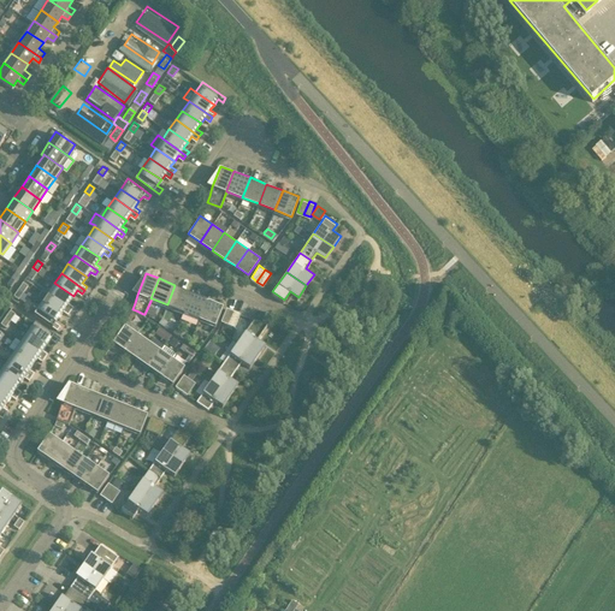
[(19,286),(24,290),(29,283),(24,279),(19,286)]
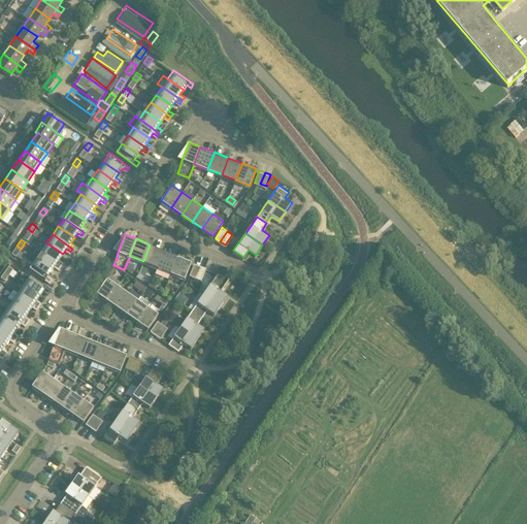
[(59,259),(63,254),(46,242),(41,251),(61,265),(63,261),(59,259)]
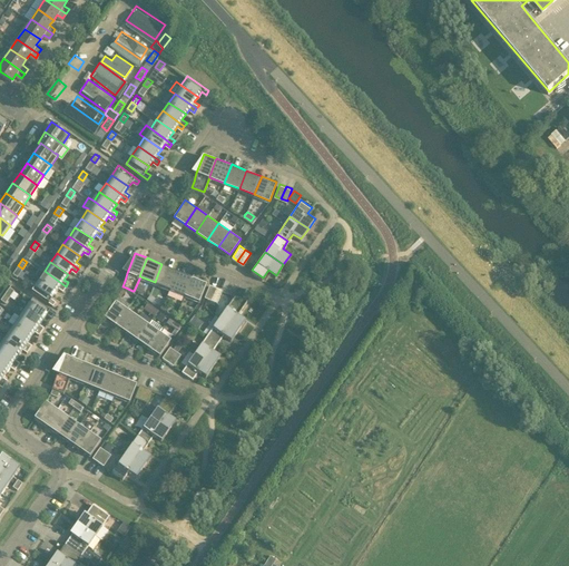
[(162,264),(155,282),(169,289),(177,270),(162,264)]
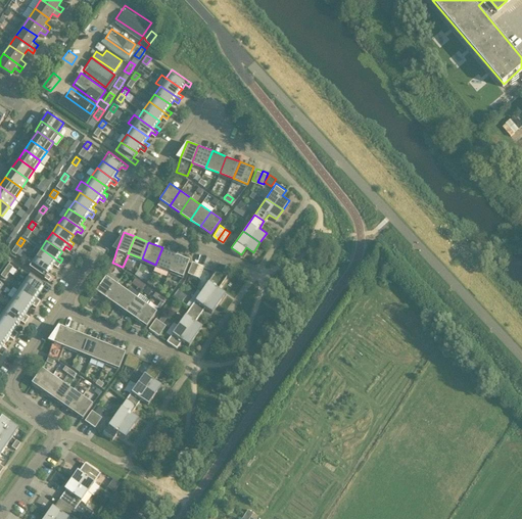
[(176,252),(162,247),(155,265),(169,270),(176,252)]
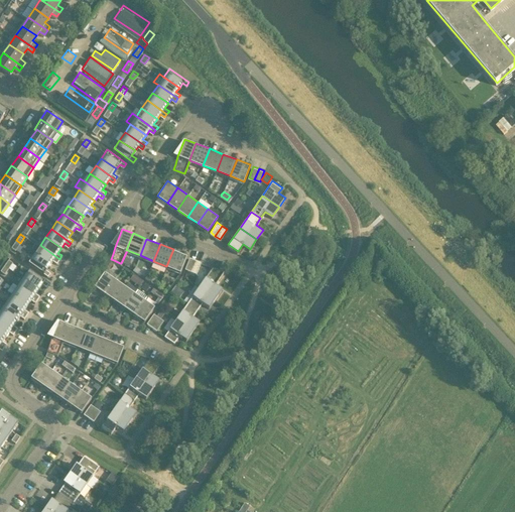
[(57,262),(59,259),(40,245),(34,253),(50,264),(53,259),(57,262)]
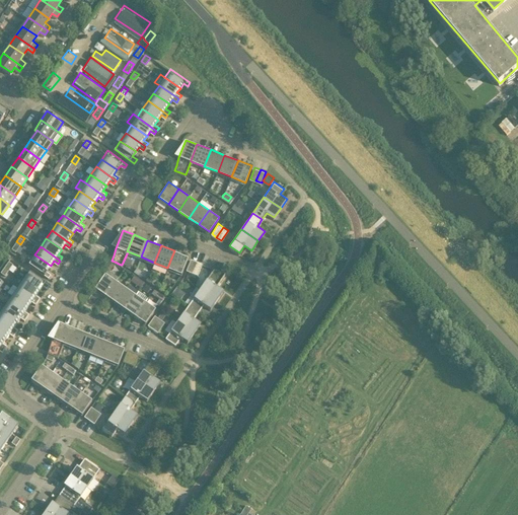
[(167,268),(181,273),(189,256),(174,250),(167,268)]
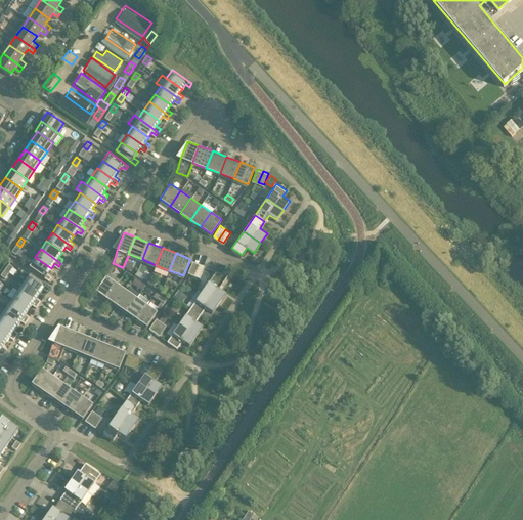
[(47,272),(51,268),(35,257),(30,265),(49,279),(52,275),(47,272)]
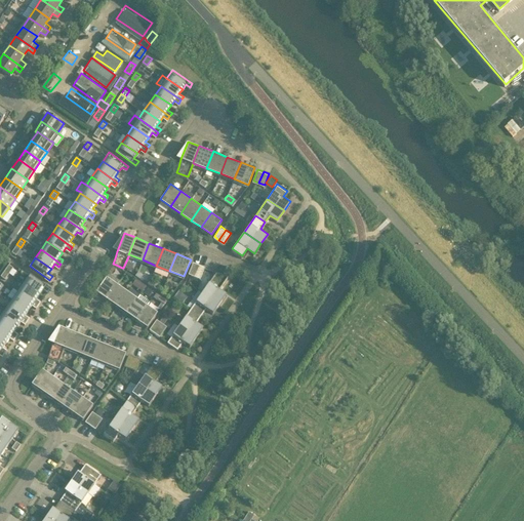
[(131,268),(133,262),(127,259),(125,266),(131,268)]
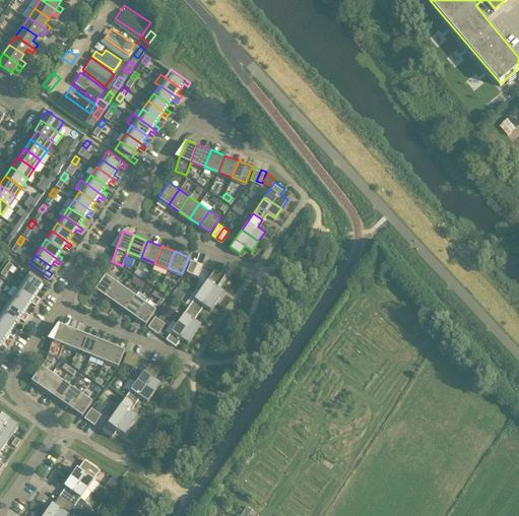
[(193,271),(197,260),(192,258),(187,269),(193,271)]
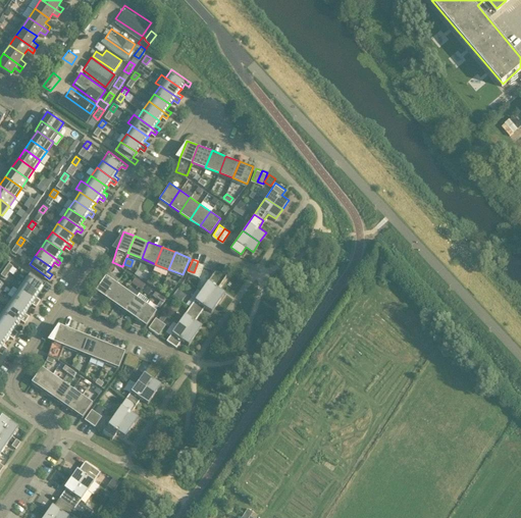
[(9,261),(5,266),(9,269),(13,264),(9,261)]
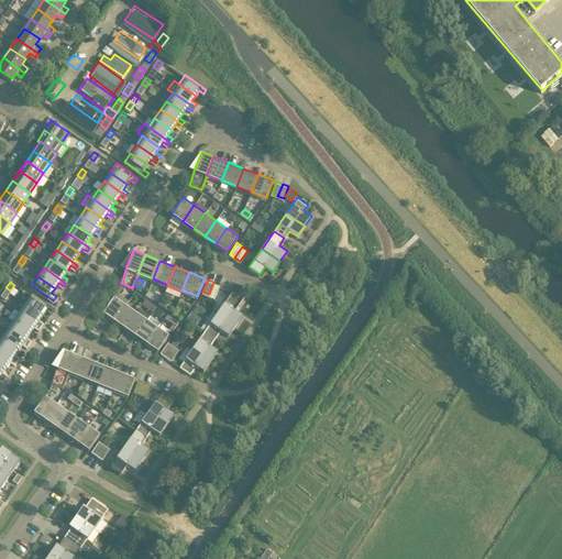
[(220,285),(213,282),(209,294),(215,297),(220,285)]
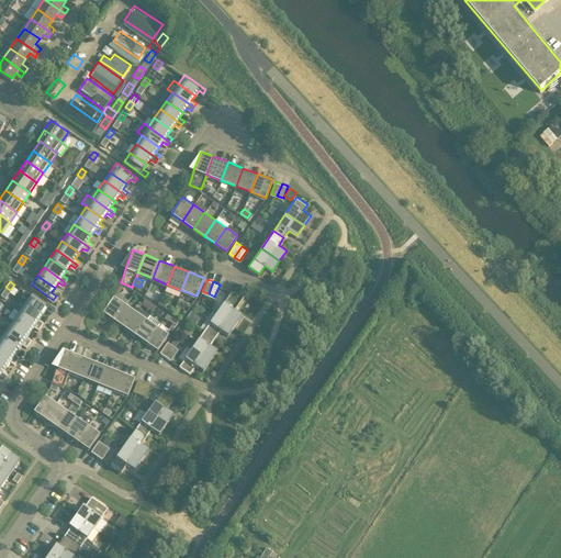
[(6,287),(1,293),(6,297),(10,290),(6,287)]
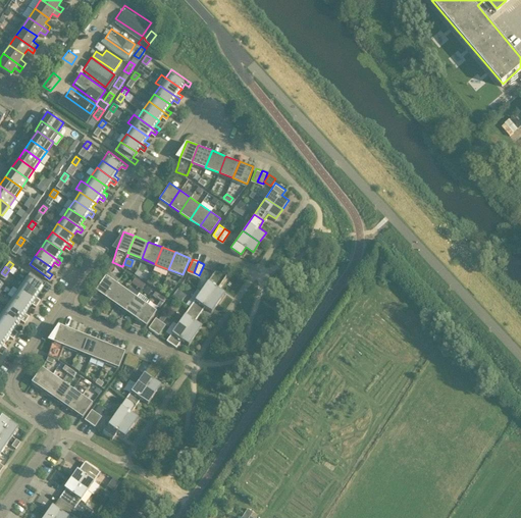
[(202,289),(218,301),(225,291),(218,287),(227,273),(215,268),(202,289)]
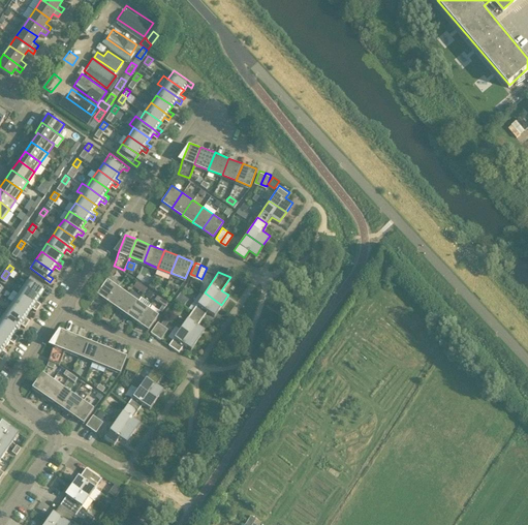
[(107,300),(118,285),(121,280),(112,274),(111,273),(97,292),(107,300)]
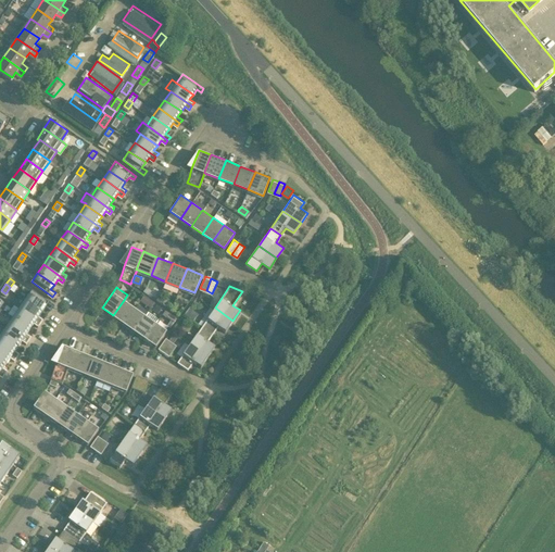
[(26,298),(42,310),(46,304),(50,308),(53,304),(32,289),(26,298)]
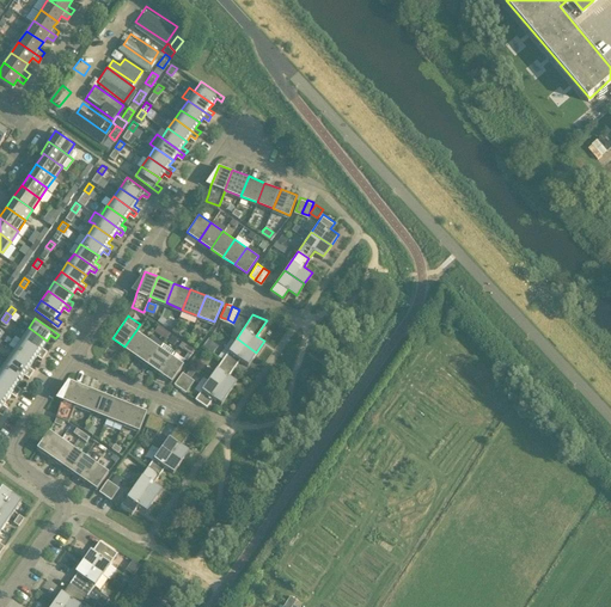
[(43,347),(47,341),(29,327),(22,337),(46,354),(48,349),(43,347)]
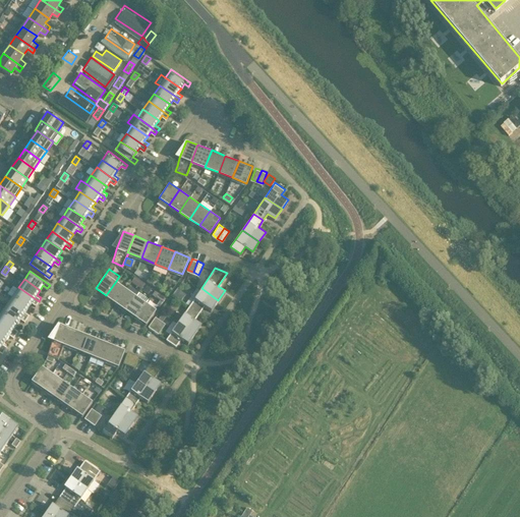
[(126,287),(116,281),(106,295),(116,302),(126,287)]
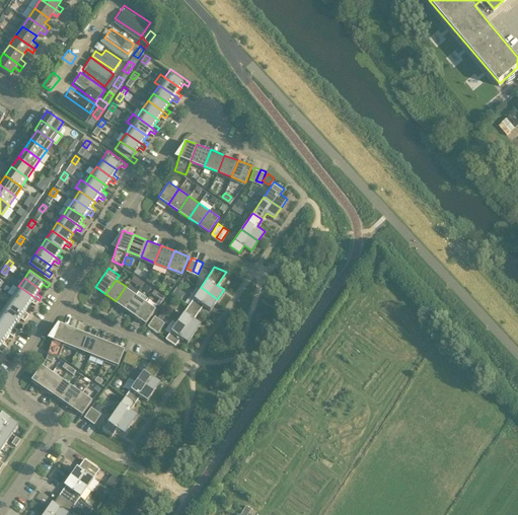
[(146,281),(146,282),(142,287),(148,291),(152,285),(146,281)]
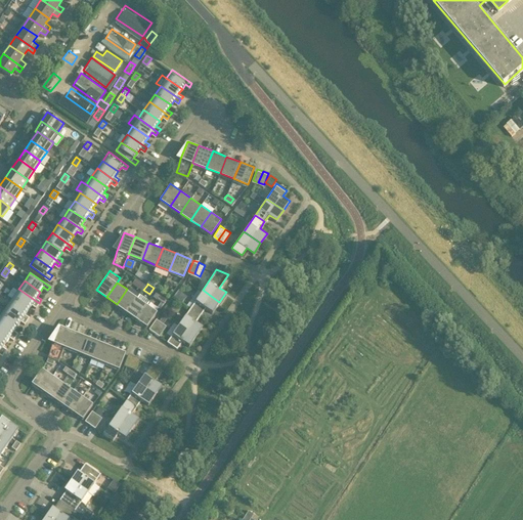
[(36,306),(39,303),(18,289),(13,297),(29,308),(32,303),(36,306)]
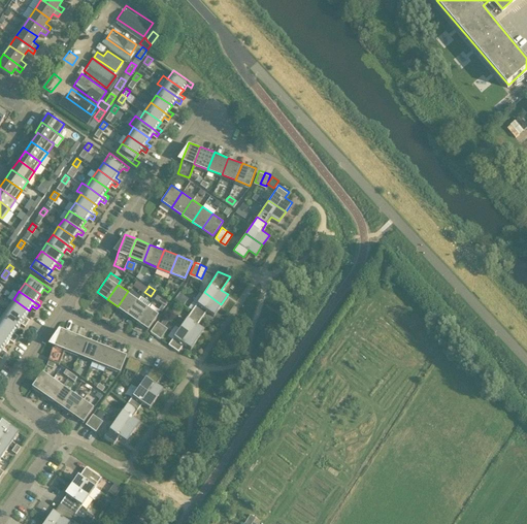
[(118,306),(128,314),(138,298),(128,291),(118,306)]
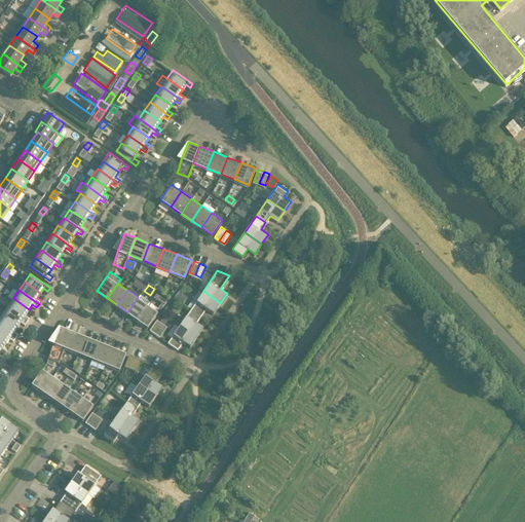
[(214,312),(220,303),(203,291),(191,307),(201,314),(207,307),(214,312)]
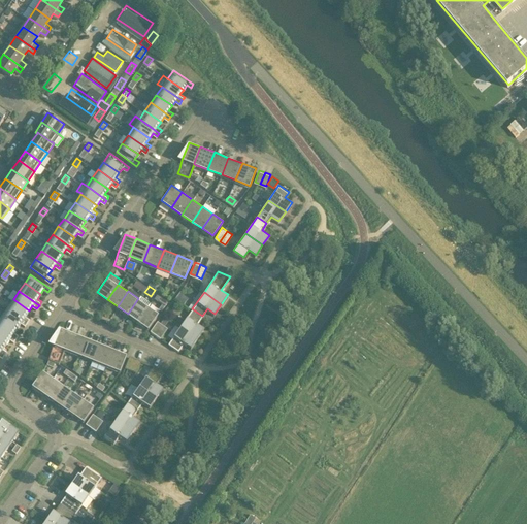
[(141,294),(138,298),(128,314),(137,321),(149,305),(151,301),(141,294)]
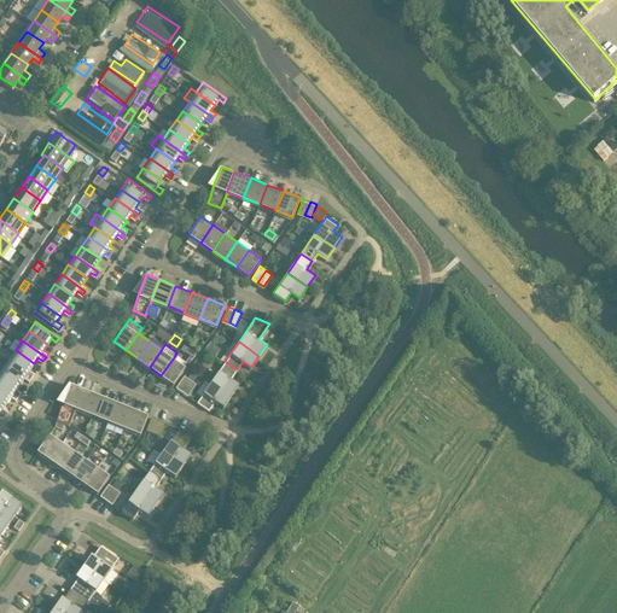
[(30,368),(34,363),(16,350),(9,360),(33,375),(35,372),(30,368)]
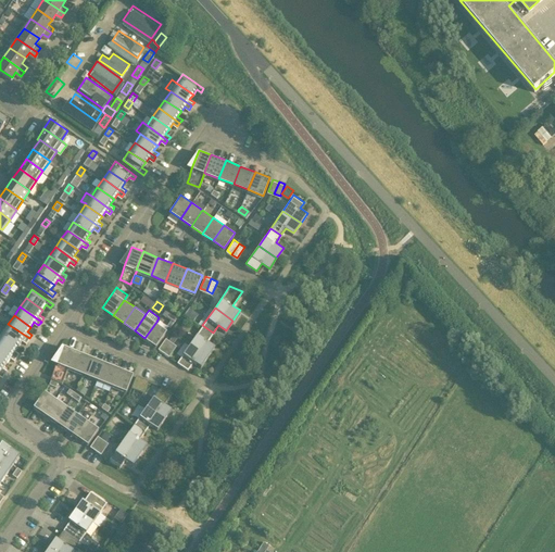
[(167,329),(156,322),(144,338),(156,346),(167,329)]
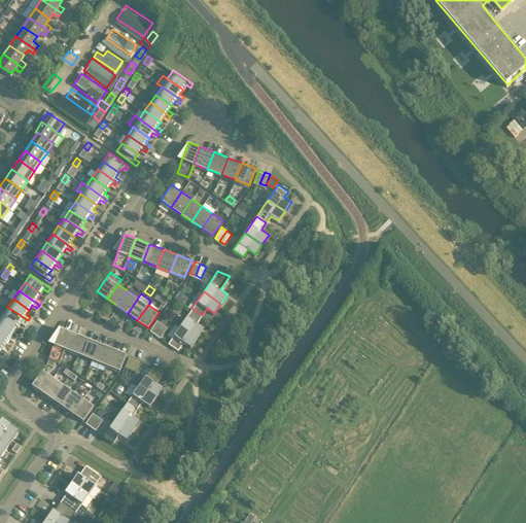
[(26,324),(28,320),(7,307),(2,315),(18,325),(21,321),(26,324)]
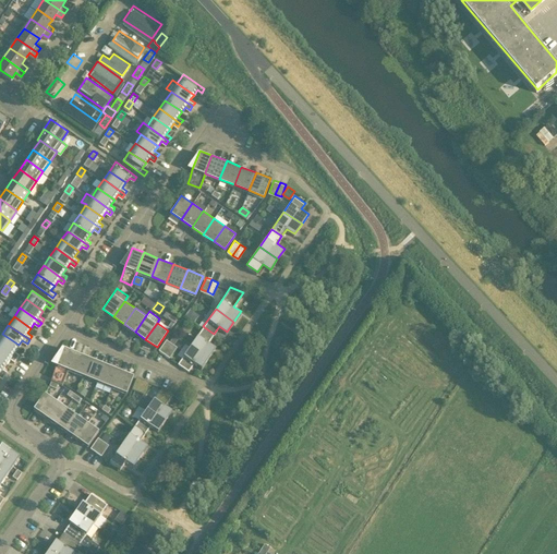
[(208,341),(214,334),(203,326),(191,345),(209,357),(216,347),(208,341)]
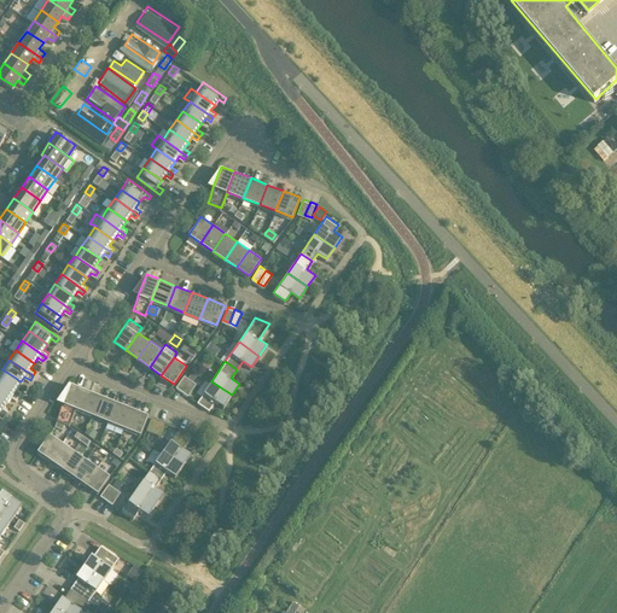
[(17,387),(21,381),(3,369),(0,372),(0,381),(19,395),(22,391),(17,387)]
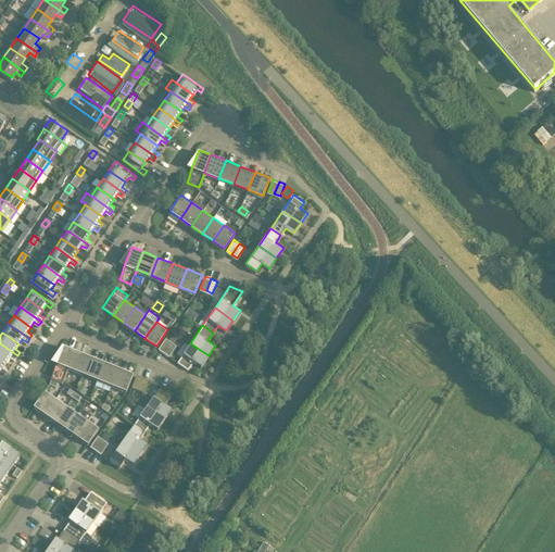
[(166,337),(159,348),(164,351),(172,340),(166,337)]
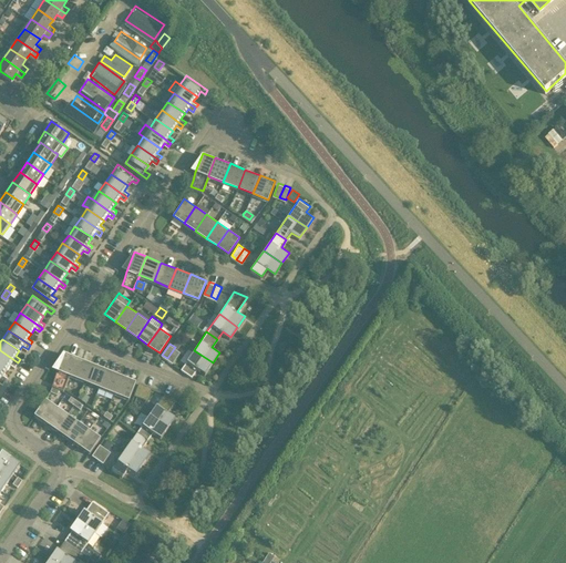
[(181,351),(175,347),(167,358),(173,361),(181,351)]
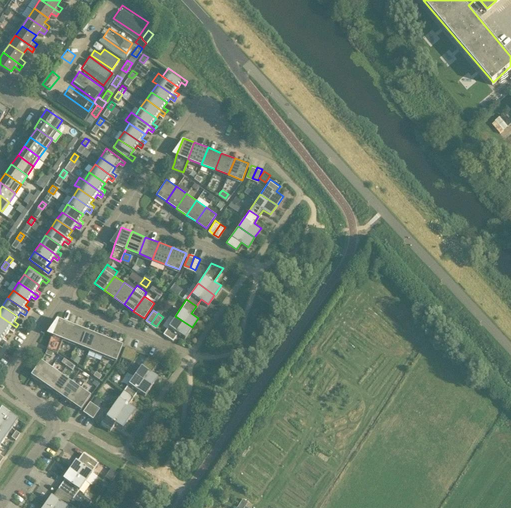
[(14,330),(16,327),(0,316),(0,327),(6,332),(9,328),(14,330)]
